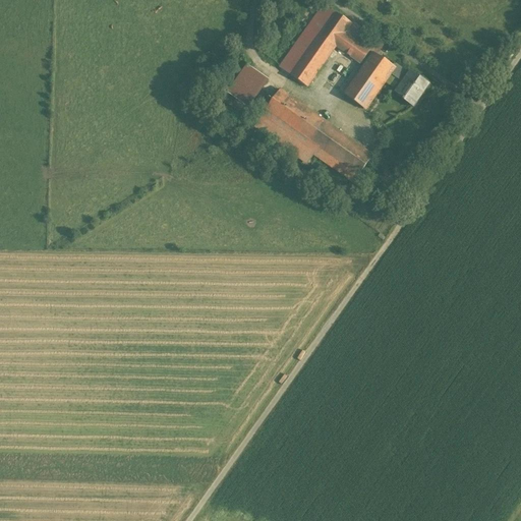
[(389,76),(395,68),(373,53),(372,54),(369,52),(375,43),(351,24),(325,5),(280,68),(307,87),(336,46),(364,66),(344,95),(365,109),(386,80),(389,76)]
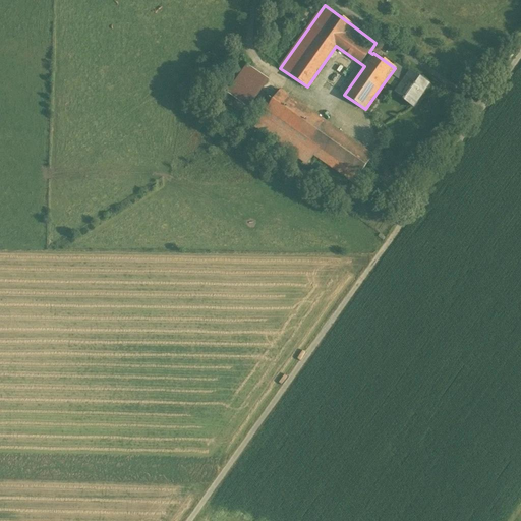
[(241,62),(222,92),(244,107),(265,77),(241,62)]
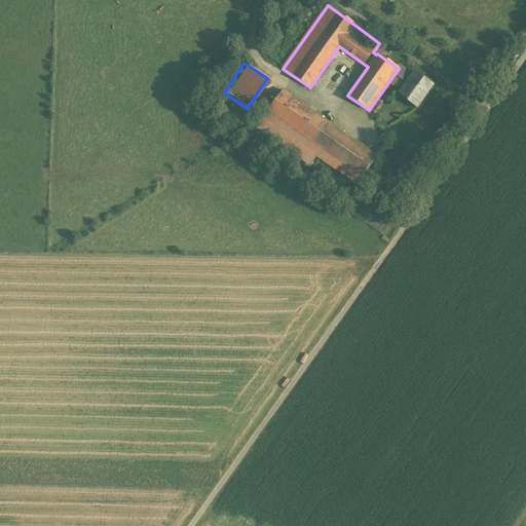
[(392,77),(406,85),(402,90),(400,95),(406,99),(405,100),(417,108),(433,85),(415,73),(413,75),(400,66),(399,69),(392,77)]
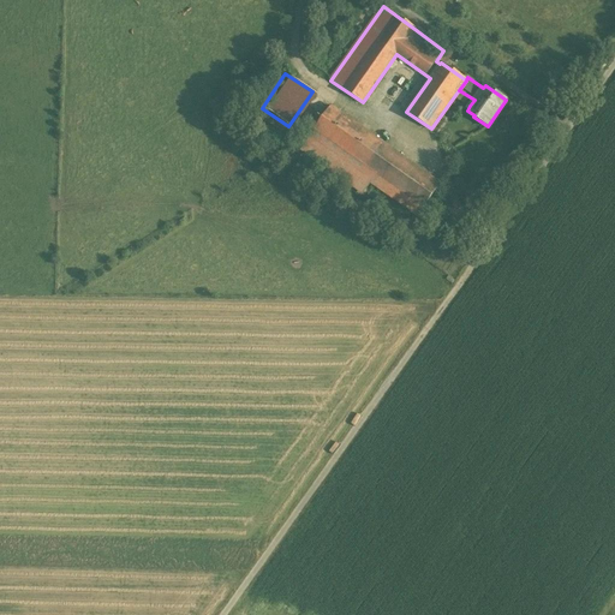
[(459,90),(455,95),(470,106),(475,100),(459,90)]
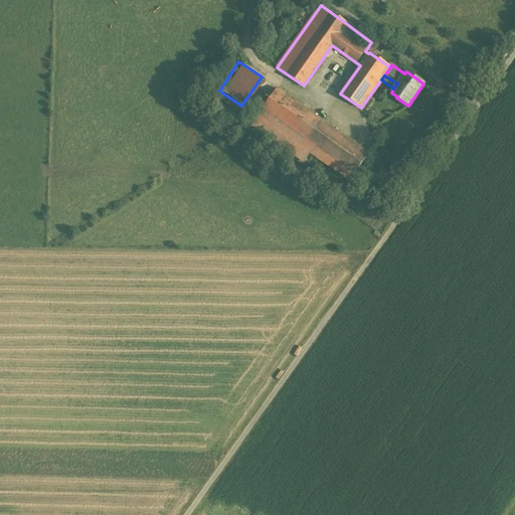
[(278,90),(251,125),(303,162),(310,152),(350,181),(368,155),(278,90)]
